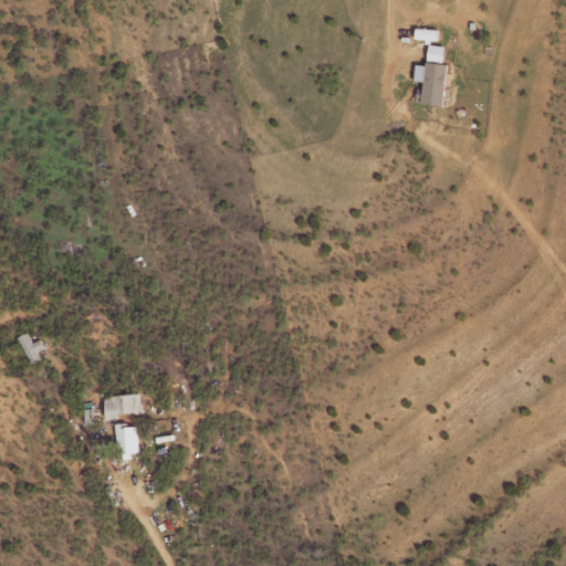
[(438,29),(416,28),(415,39),(438,40),(438,29)]
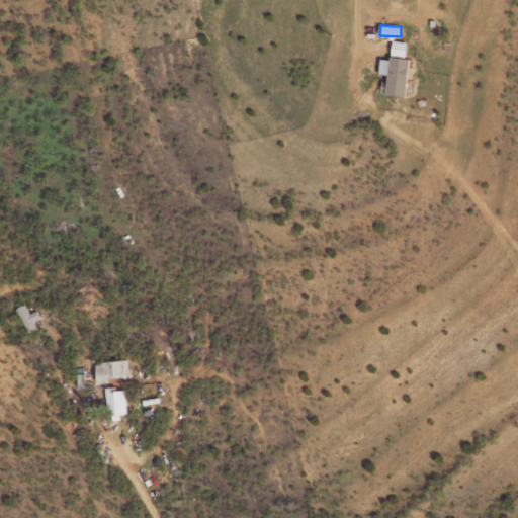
[(408,41),(393,40),(391,55),(406,56),(408,41)]
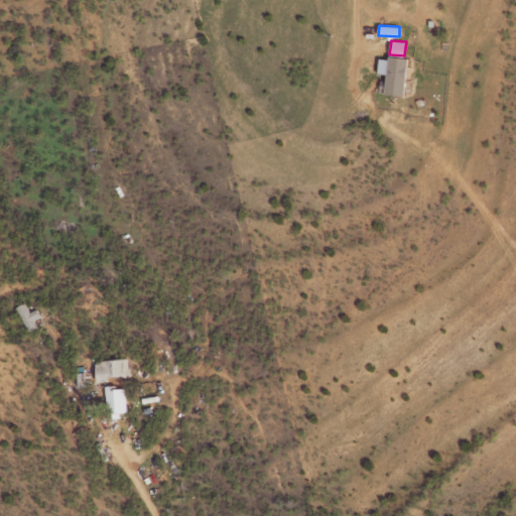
[(405,96),(407,58),(378,56),(377,74),(386,75),(385,85),(379,85),(379,94),(405,96)]
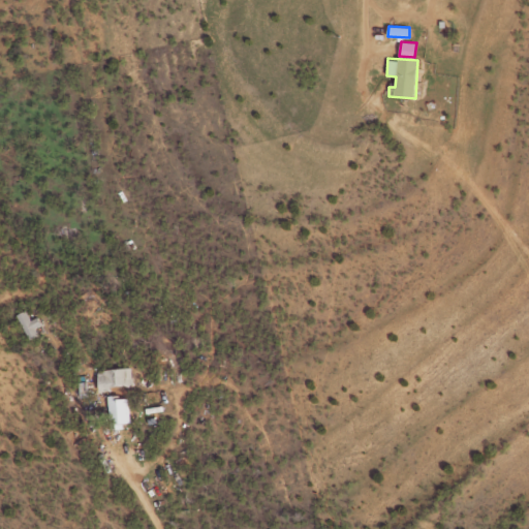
[(38,336),(35,328),(41,325),(38,316),(30,319),(27,310),(19,313),(28,340),(38,336)]
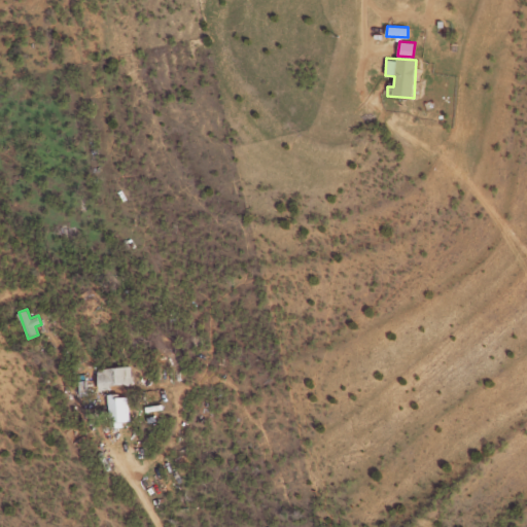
[(120,389),(120,385),(132,384),(131,366),(97,367),(98,390),(120,389)]
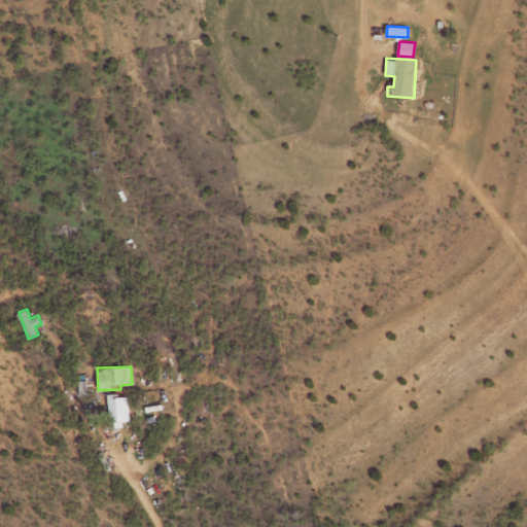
[(130,425),(128,394),(107,395),(109,426),(130,425)]
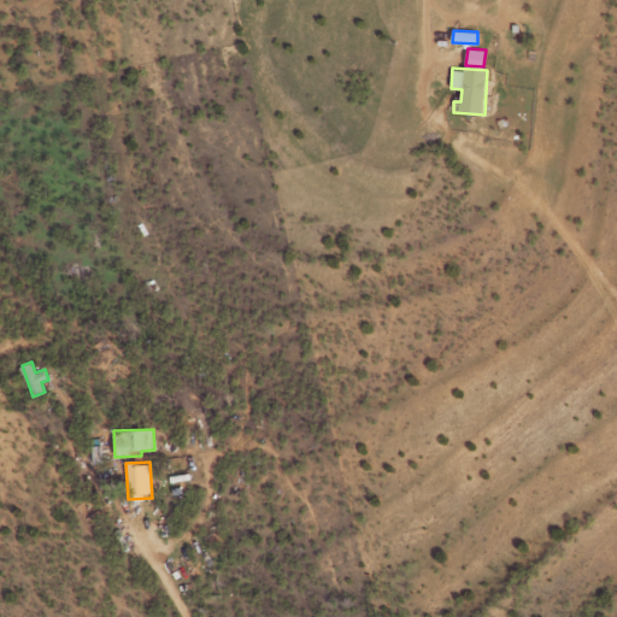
All buildings are outlined.
